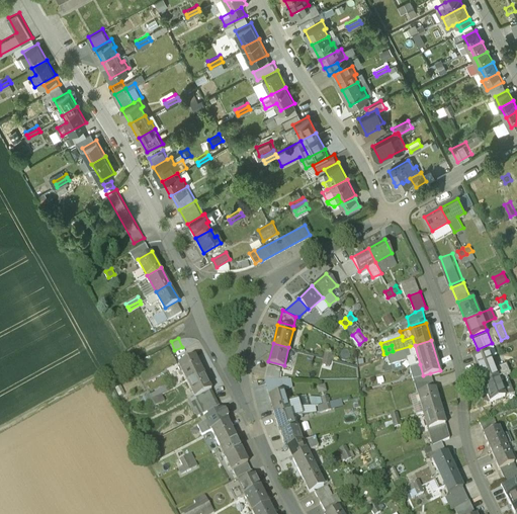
[(393,351),(386,353),(389,359),(395,358),(395,360),(412,355),(410,346),(393,351)]
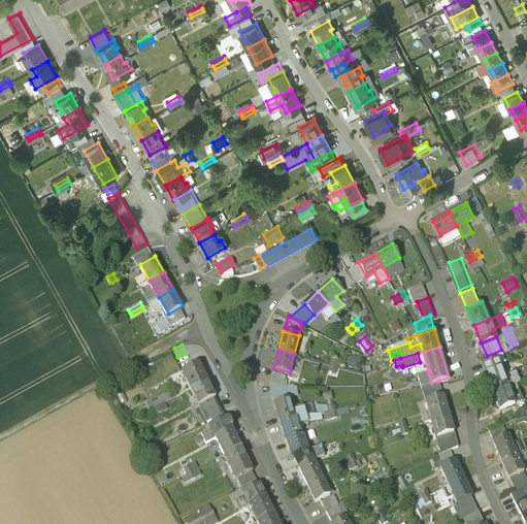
[(500,366),(495,353),(481,359),(486,372),(500,366)]
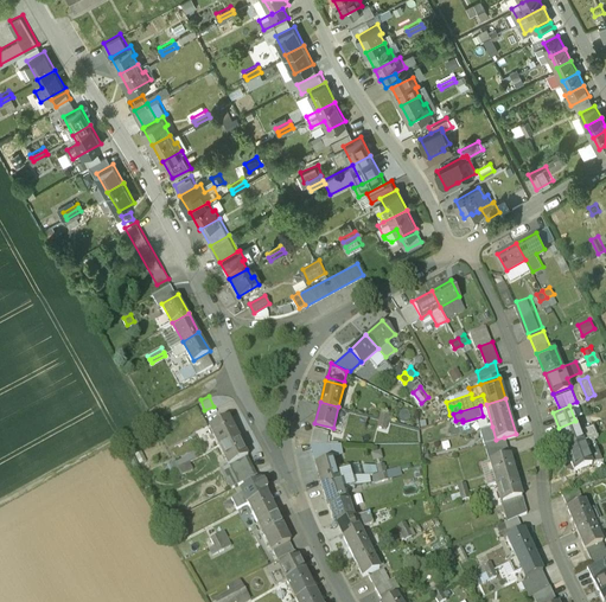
[(389,411),(382,409),(380,417),(388,418),(389,411)]
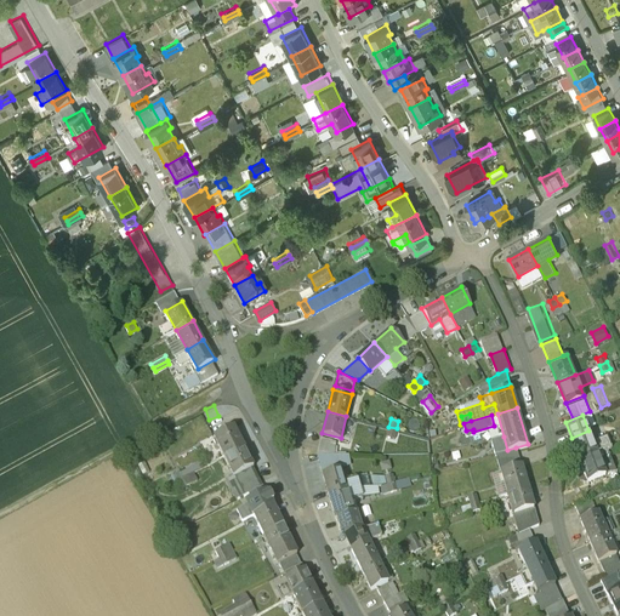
[(345,422),(341,438),(359,443),(363,427),(345,422)]
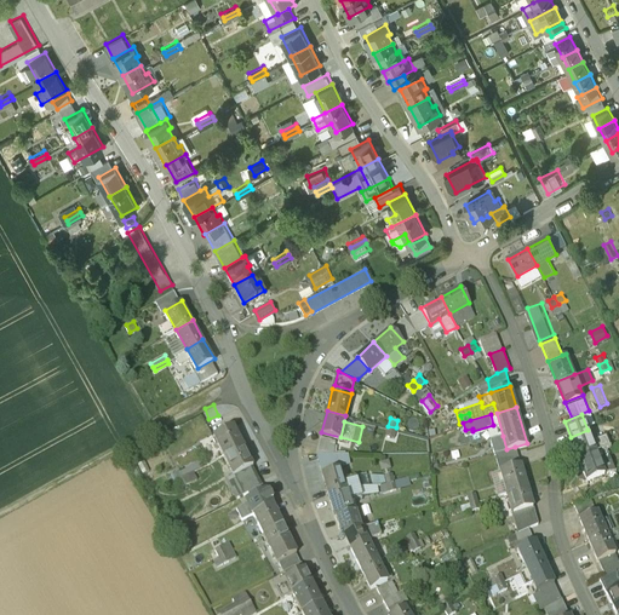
[(233,426),(215,436),(224,455),(242,446),(233,426)]
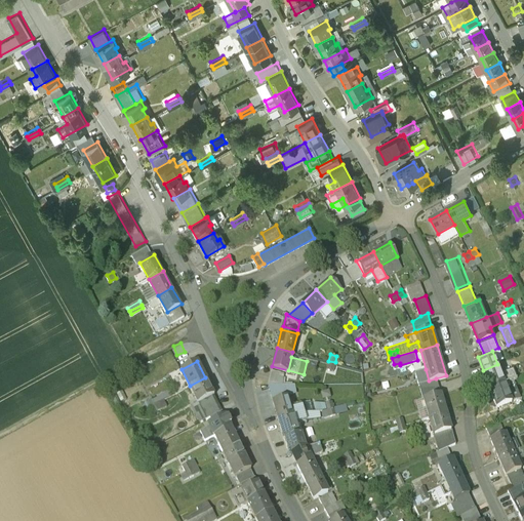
[(335,362),(328,361),(326,367),(333,369),(335,362)]
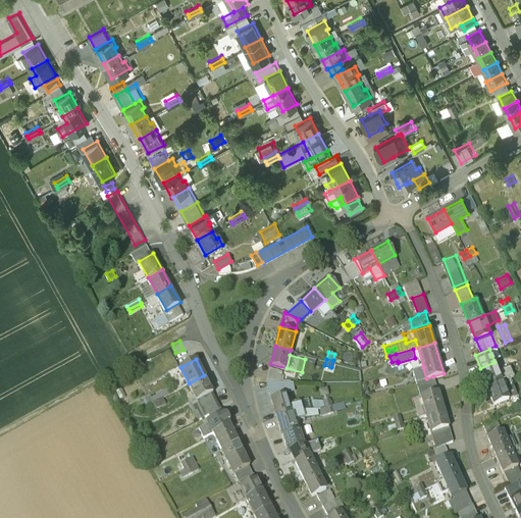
[(495,362),(480,368),(487,385),(502,379),(514,374),(510,365),(498,369),(495,362)]
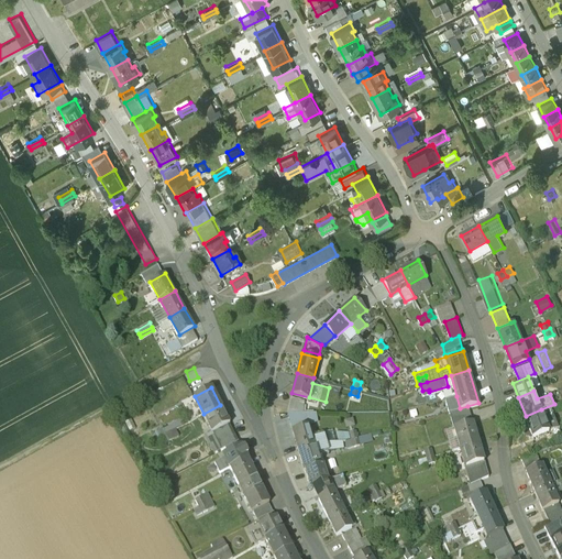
[(305,399),(291,396),(287,412),(304,412),(305,399)]
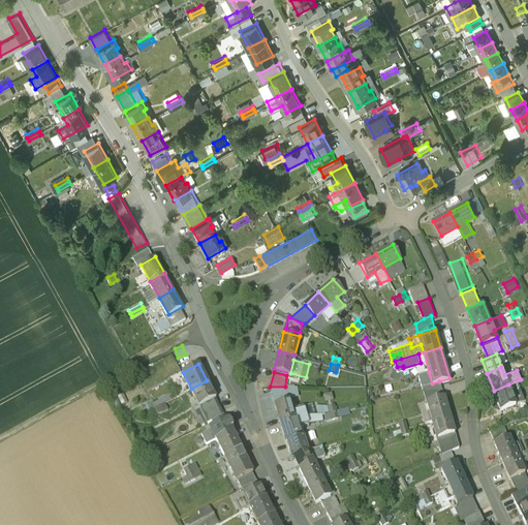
[(429,372),(418,375),(423,385),(432,383),(429,372)]
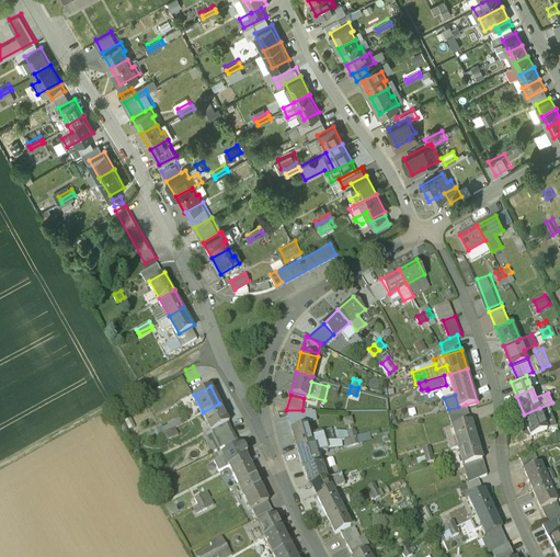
[(219,404),(203,412),(212,430),(229,421),(219,404)]
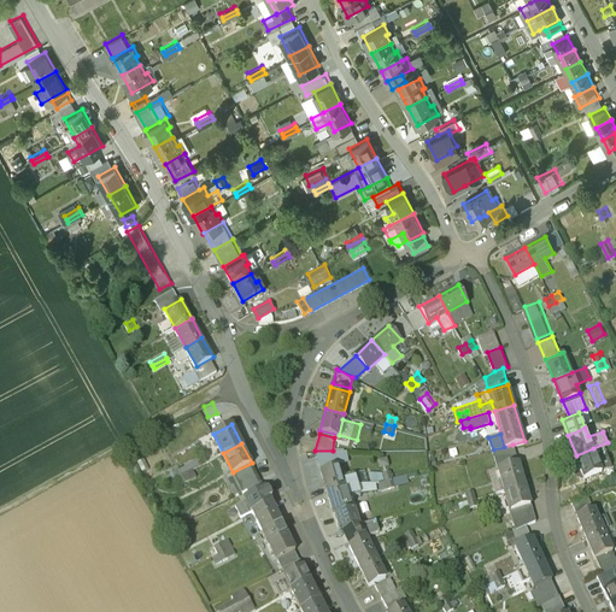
[(498,468),(518,462),(512,445),(504,447),(493,449),(498,468)]
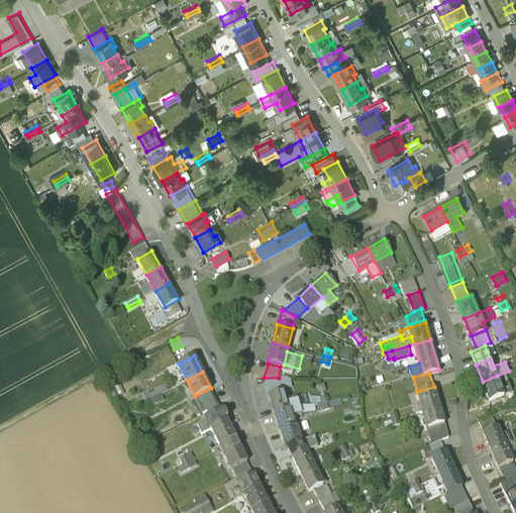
[(497,376),(483,382),(489,399),(504,394),(497,376)]
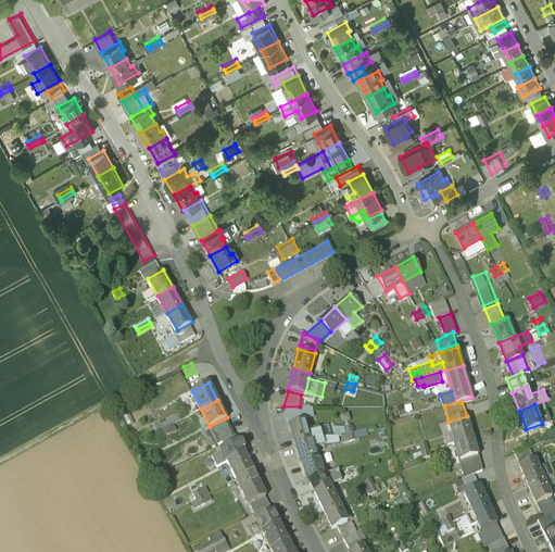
[(284,406),(289,425),(305,419),(301,405),(300,406),(284,406)]
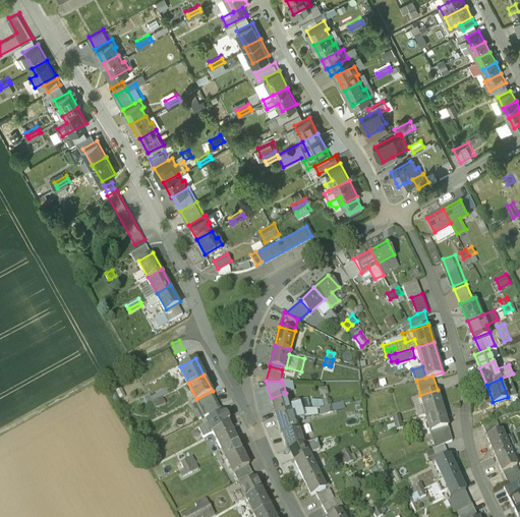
[(292,381),(282,380),(286,393),(295,391),(292,381)]
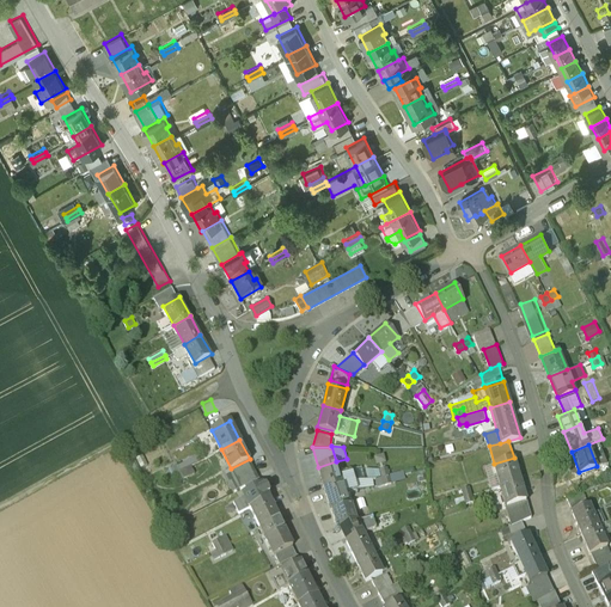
[(514,458),(494,464),(500,484),(520,478),(514,458)]
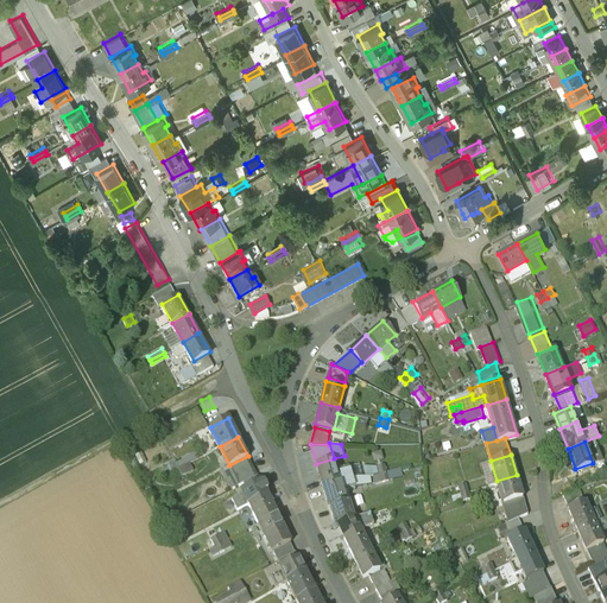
[(248,456),(229,465),(239,483),(258,475),(248,456)]
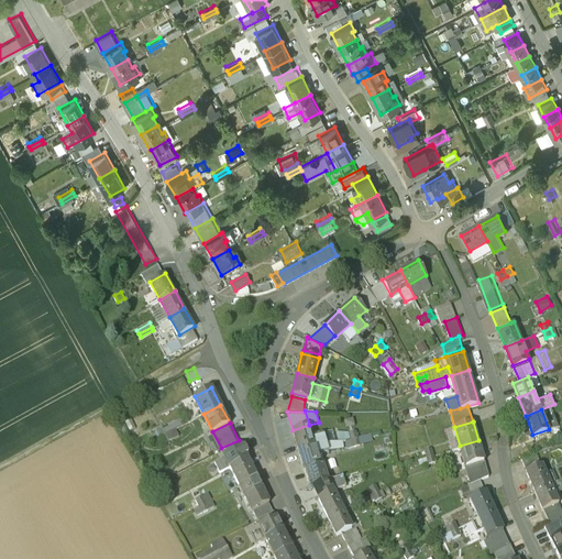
[(166,425),(158,428),(162,435),(169,431),(166,425)]
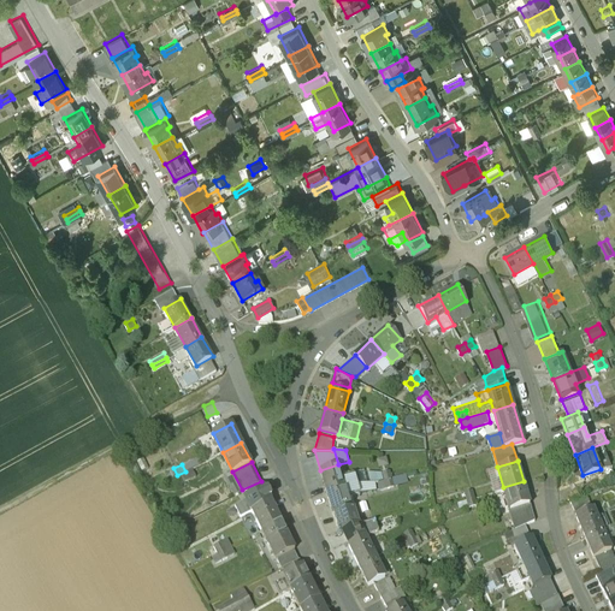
[(338,464),(320,470),(327,491),(358,482),(359,482),(356,470),(342,475),(338,464)]
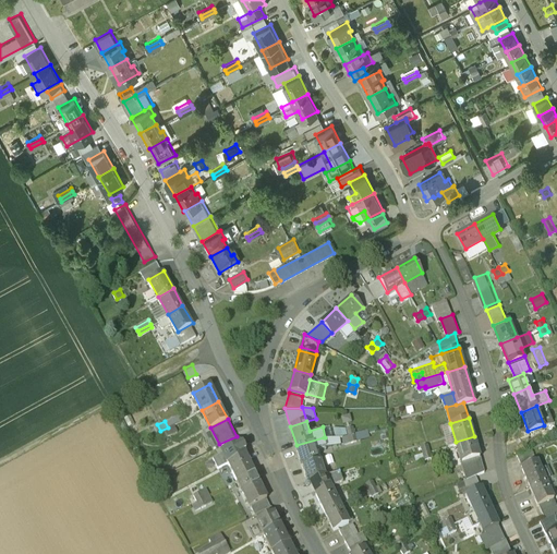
[(353,424),(346,426),(348,433),(348,434),(355,432),(353,424)]
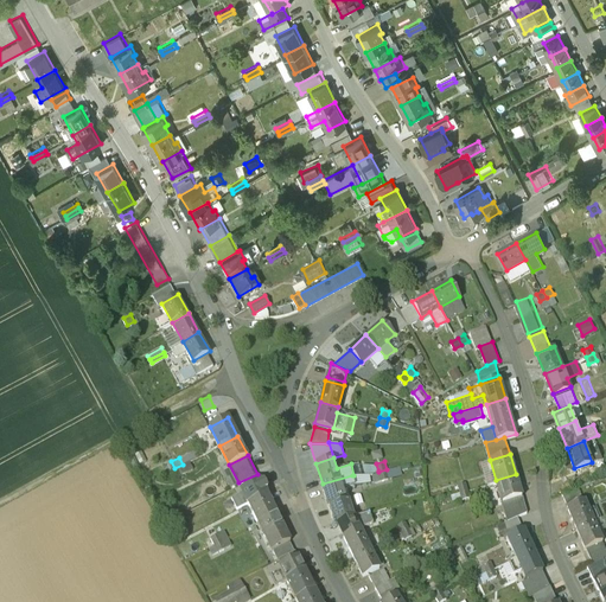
[(183,465),(174,468),(178,475),(186,472),(183,465)]
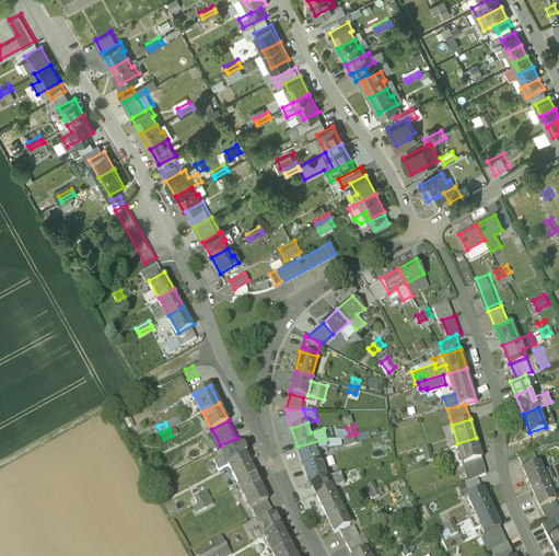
[(357,433),(349,436),(351,442),(359,440),(357,433)]
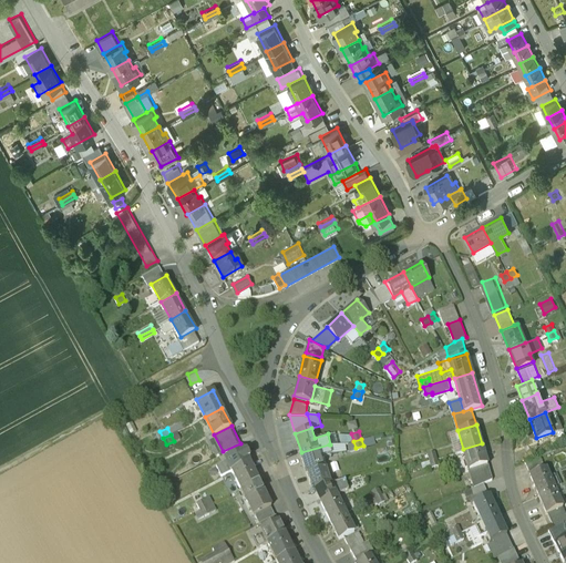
[(240,443),(227,450),(230,456),(244,449),(240,443)]
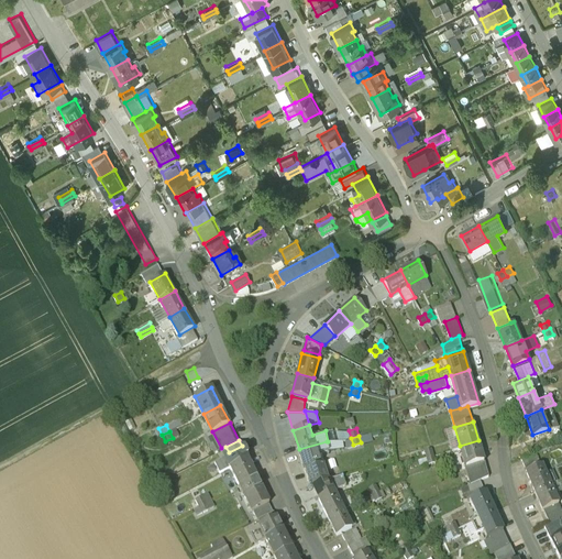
[(478,440),(460,446),(465,464),(484,459),(478,440)]
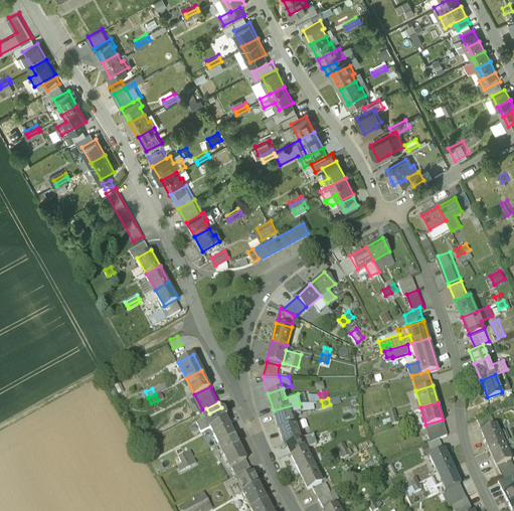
[(299,403),(274,410),(279,429),(284,443),(286,443),(300,438),(296,423),(294,424),(291,413),(301,410),(299,403)]
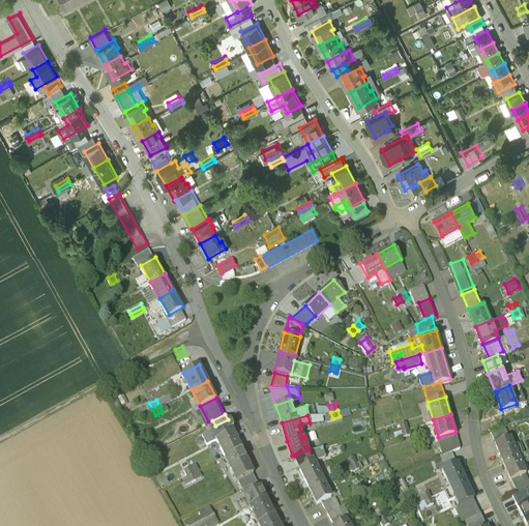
[(216,439),(233,431),(232,428),(234,427),(231,421),(229,422),(228,419),(215,426),(210,428),(211,430),(216,439)]
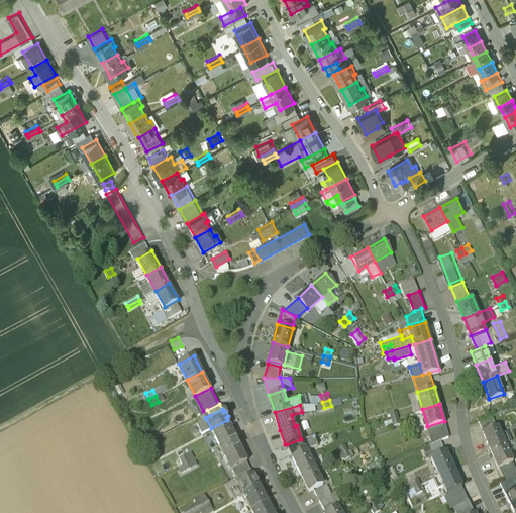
[(396,409),(390,411),(392,418),(398,416),(396,409)]
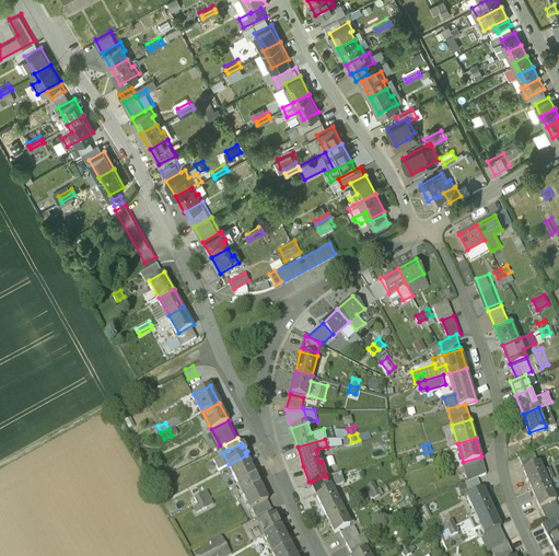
[(431,451),(424,453),(426,460),(433,458),(431,451)]
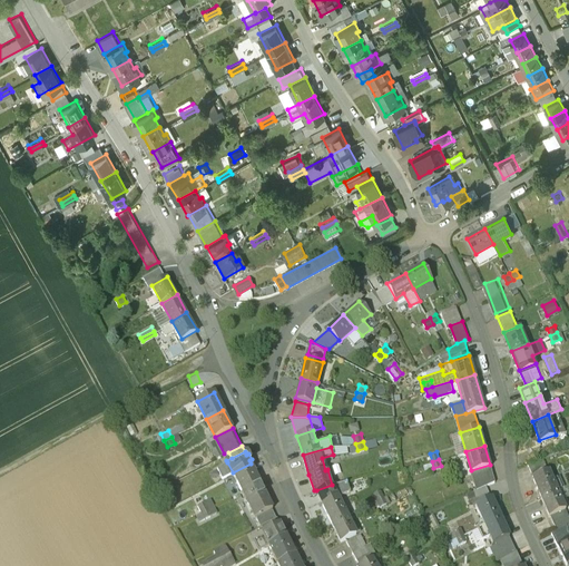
[(227,462),(217,468),(223,477),(233,472),(227,462)]
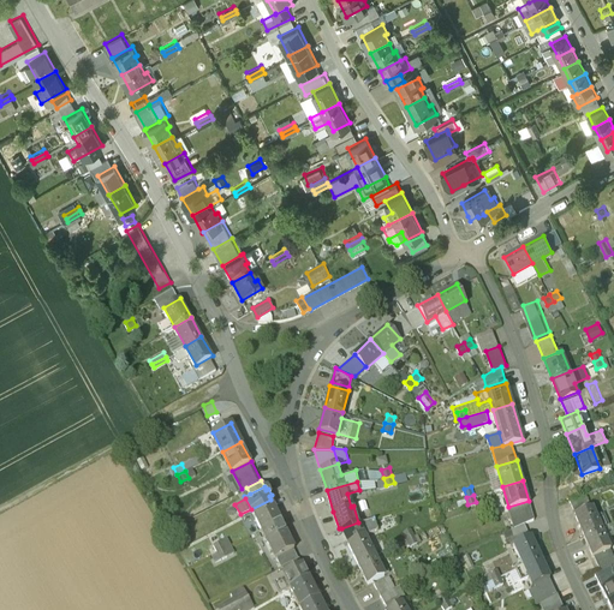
[(270,500),(251,509),(261,528),(280,519),(270,500)]
